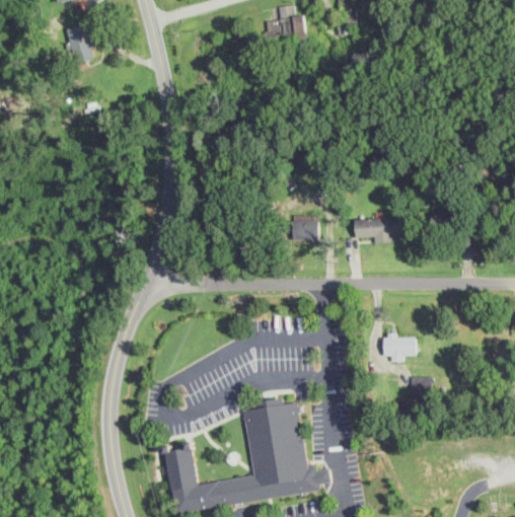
[(303,31),(301,14),(293,15),(291,4),(276,6),(277,18),(265,19),(267,35),(303,31)]
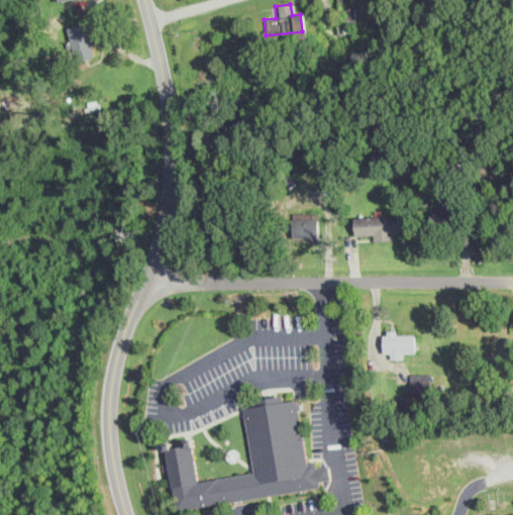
[(65,27),(69,61),(91,58),(90,45),(88,24),(65,27)]
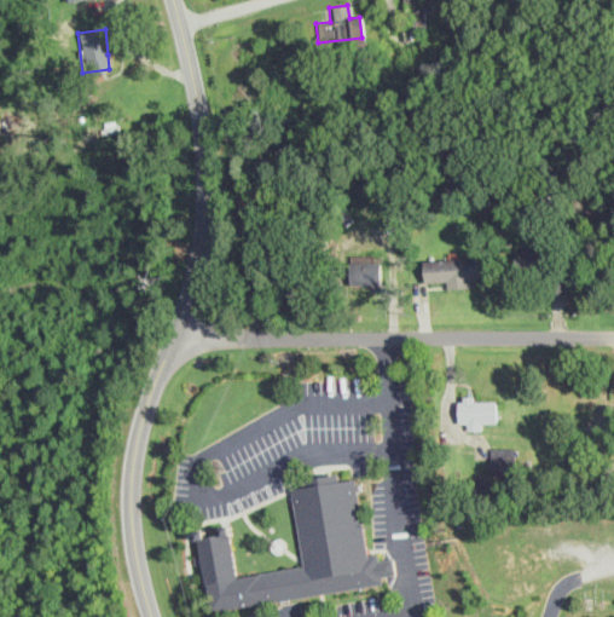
[(509,251),(509,272),(544,271),(543,241),(529,241),(529,251),(509,251)]
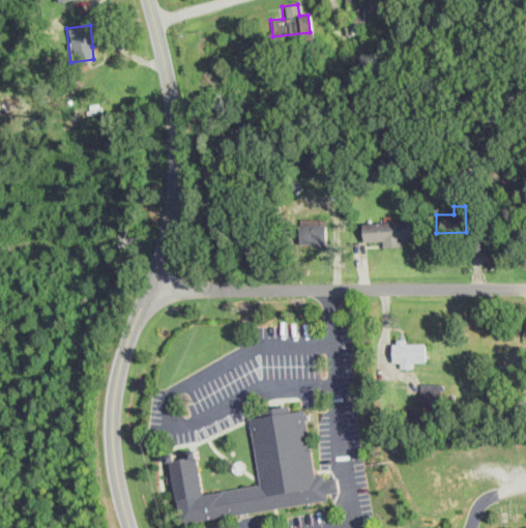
[(400,246),(400,239),(406,239),(406,222),(359,223),(360,242),(380,241),(380,247),(400,246)]
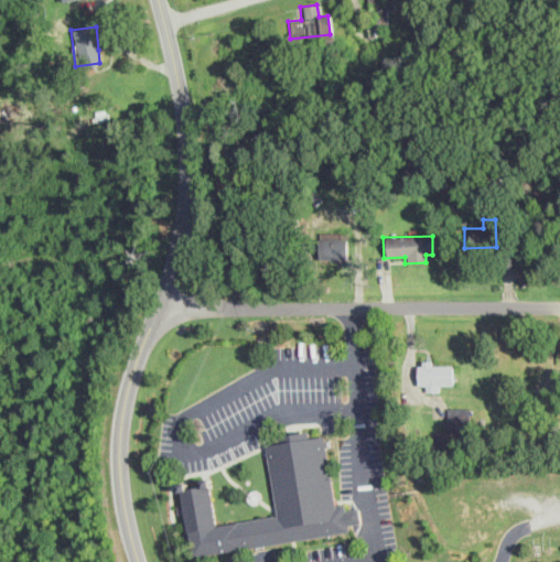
[(344,239),(314,240),(314,260),(345,259),(344,239)]
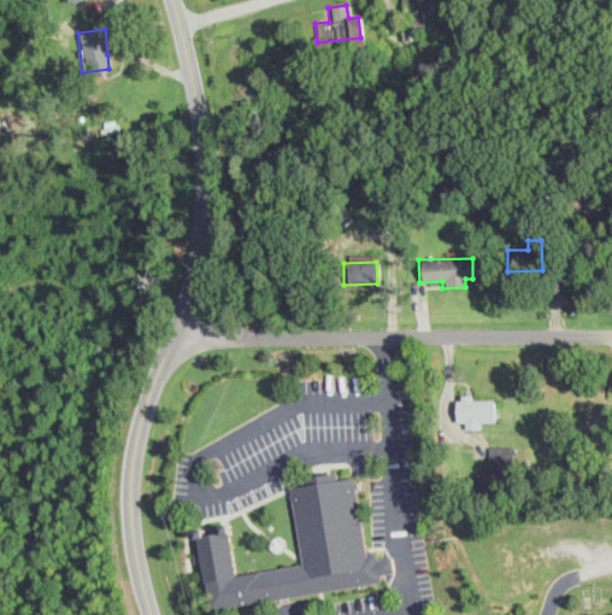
[(492,402),(470,400),(470,396),(455,396),(455,422),(463,422),(463,429),(476,429),(477,422),(492,422),(492,402)]
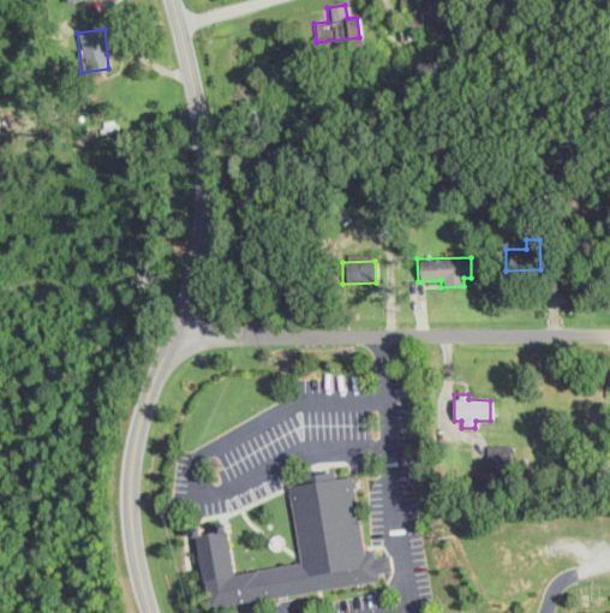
[(484,471),(507,472),(508,447),(484,446),(484,471)]
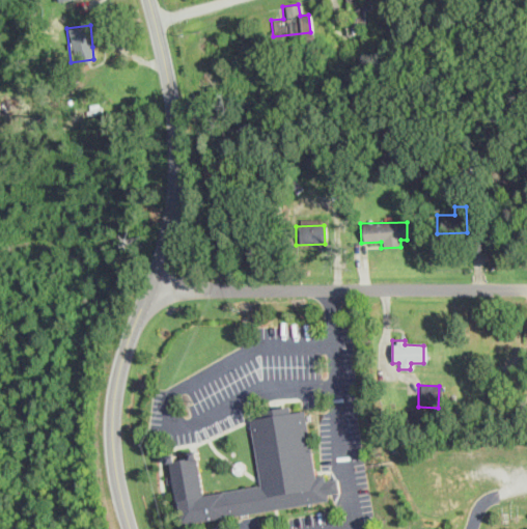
[(176,524),(326,502),(325,494),(336,493),(334,479),(322,481),(321,475),(312,476),(303,412),(248,419),(257,485),(199,494),(194,451),(188,452),(189,455),(167,458),(176,524)]
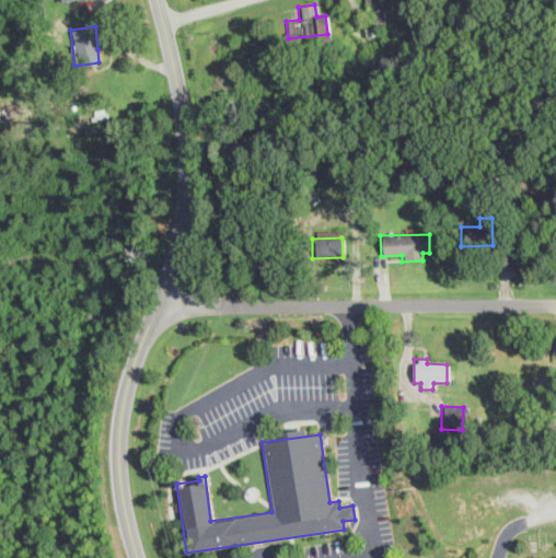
All buildings are outlined.
